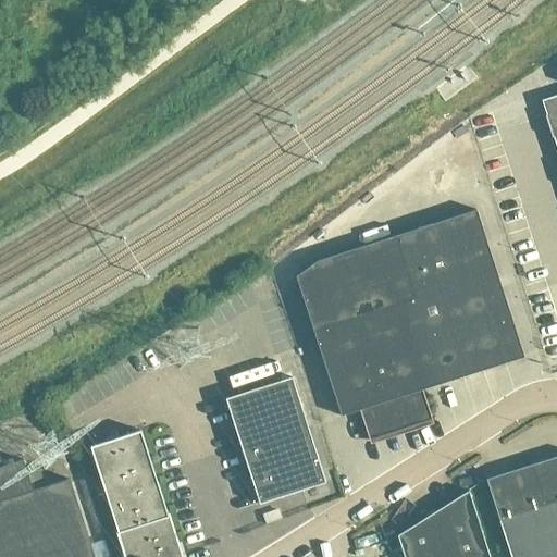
[(556,95),(542,100),(556,147),(556,95)]
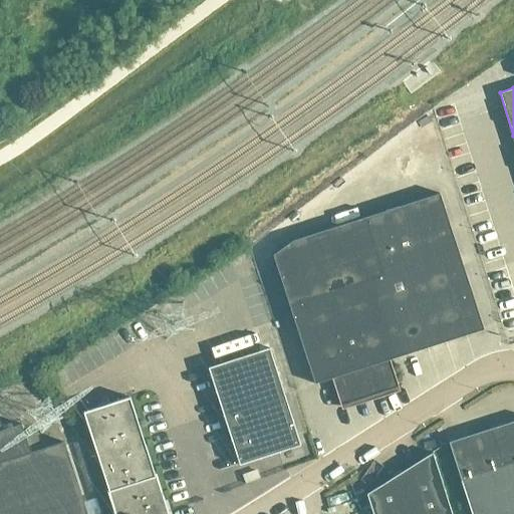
[(482,329),(438,193),(437,193),(375,213),(368,215),(291,240),(272,253),(314,382),(330,377),(339,404),(397,386),(389,359),(482,329)]
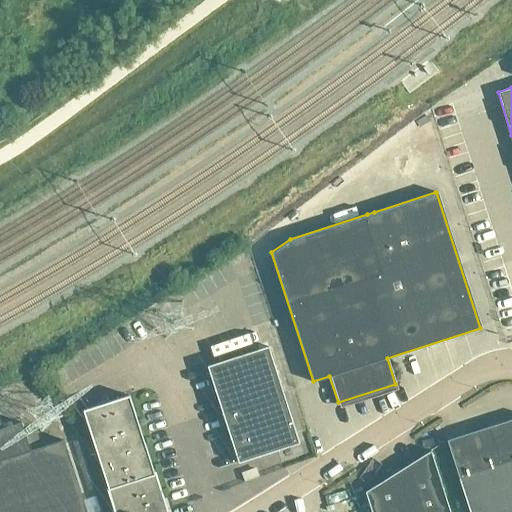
[(299,443),(268,346),(207,366),(238,463),(299,443)]
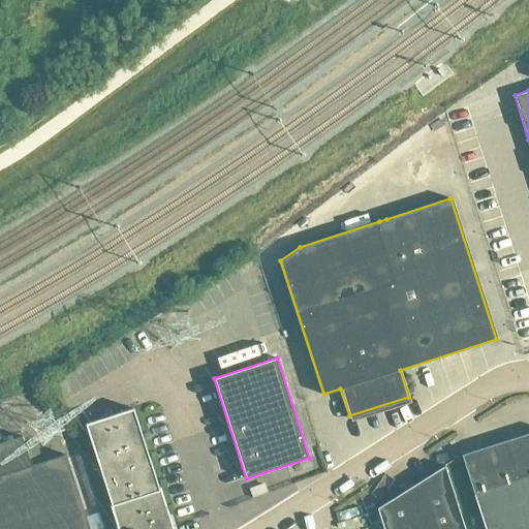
[(174,528),(160,487),(159,488),(133,408),(86,424),(111,502),(110,503),(117,528),(174,528)]
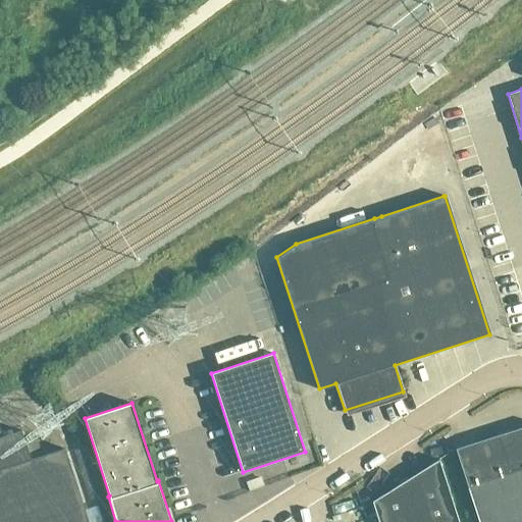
[(521,470),(521,427),(456,449),(468,487),(521,470)]
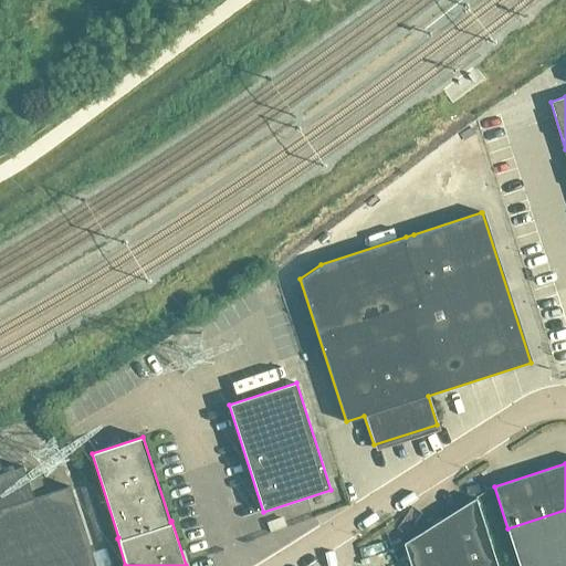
[(95,565),(69,485),(33,498),(22,465),(0,473),(0,565),(95,565)]
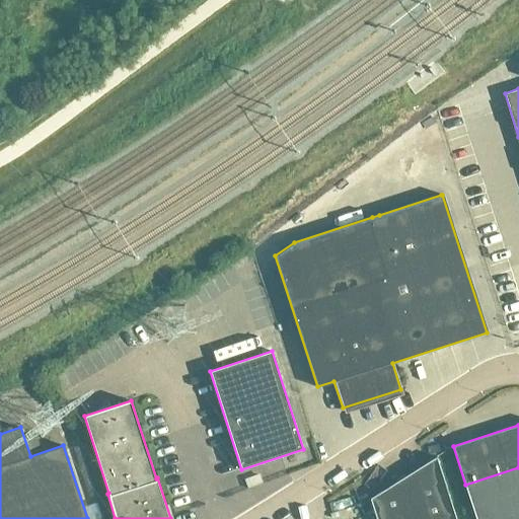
[(456,518),(437,456),(370,499),(376,518),(456,518)]
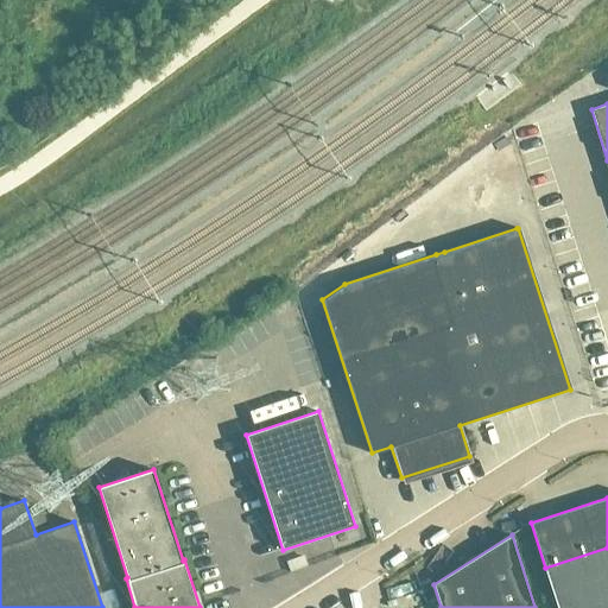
[(607,607),(607,548),(545,568),(557,607),(607,607)]
